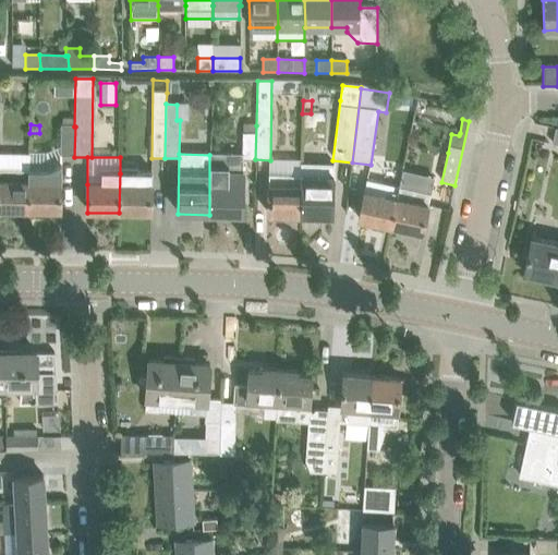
[(61,125),(60,156),(74,157),(75,127),(74,127),(61,125)]
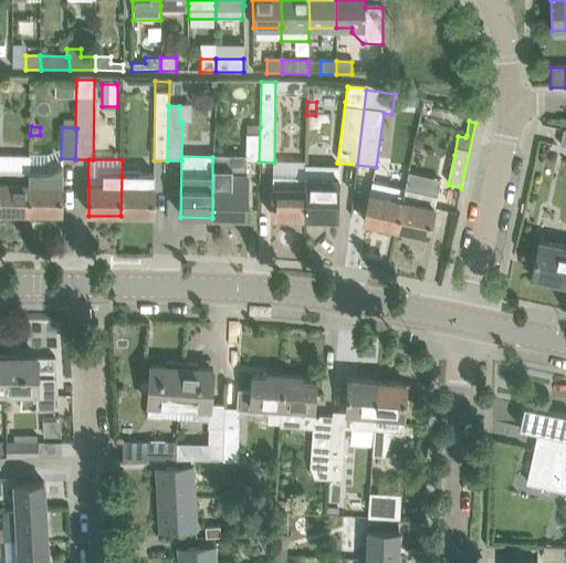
[(245,218),(247,162),(259,162),(260,127),(247,127),(247,157),(212,157),(212,218),(245,218)]
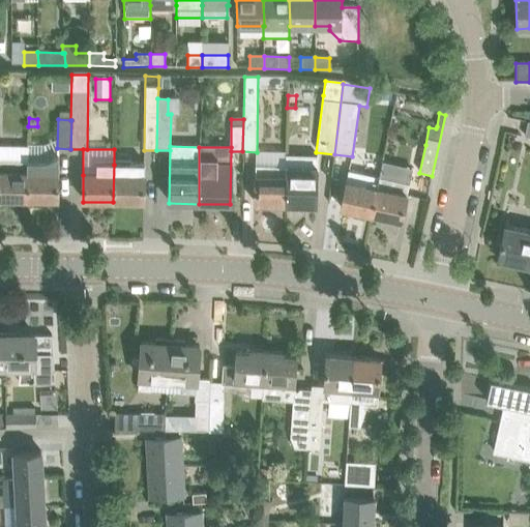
[(0,200),(27,201),(28,163),(27,163),(27,149),(0,148),(0,200)]
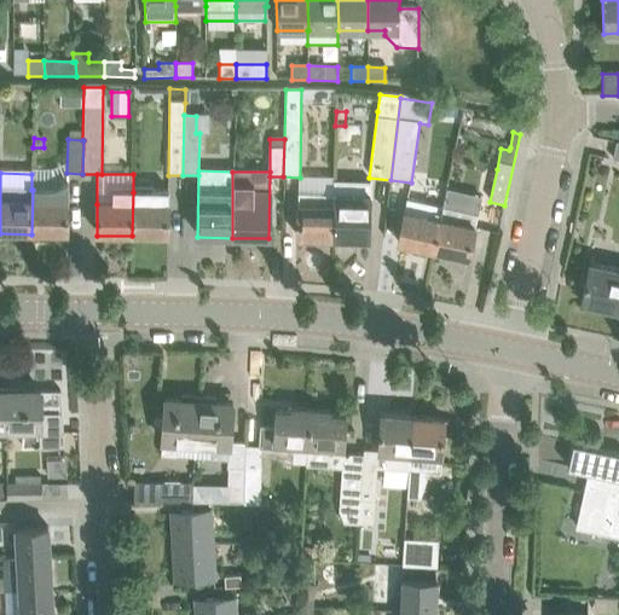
[(33,190),(32,235),(68,235),(68,204),(69,184),(52,191),(33,190)]
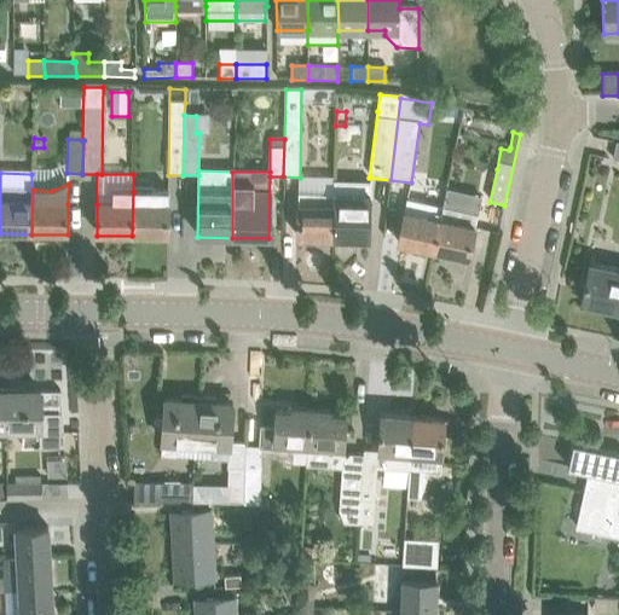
[(398,244),(433,251),(441,208),(443,209),(447,191),(447,187),(428,184),(427,191),(410,187),(398,244)]
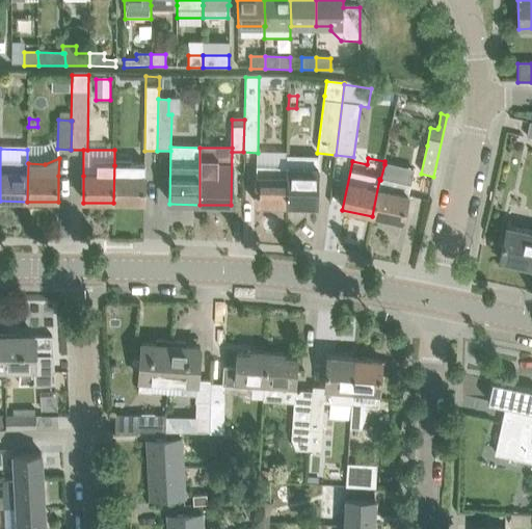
[(379,179),(372,216),(402,223),(410,186),(414,170),(384,164),(380,180),(379,179)]
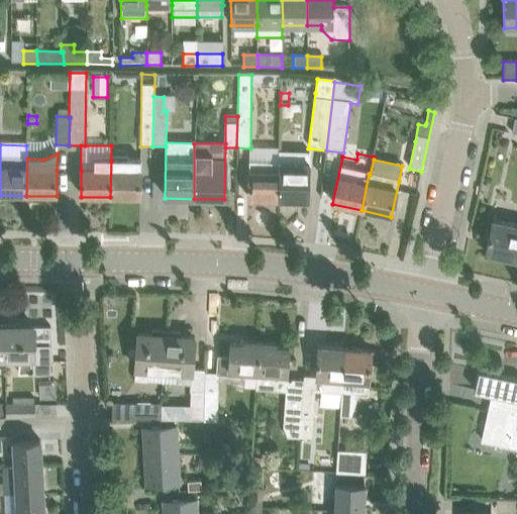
[(140,198),(141,162),(111,161),(110,197),(140,198)]
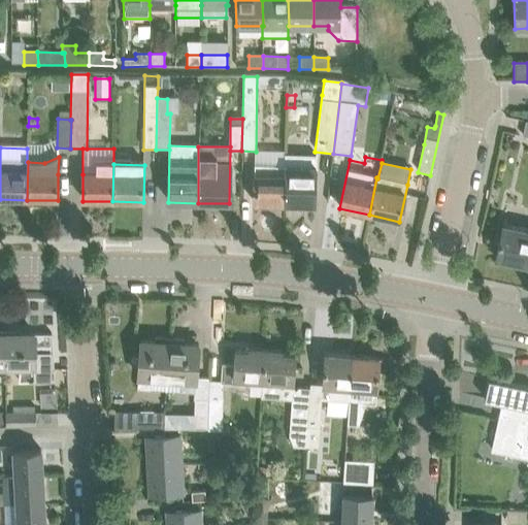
[(255,166),(254,204),(285,204),(285,167),(255,166)]
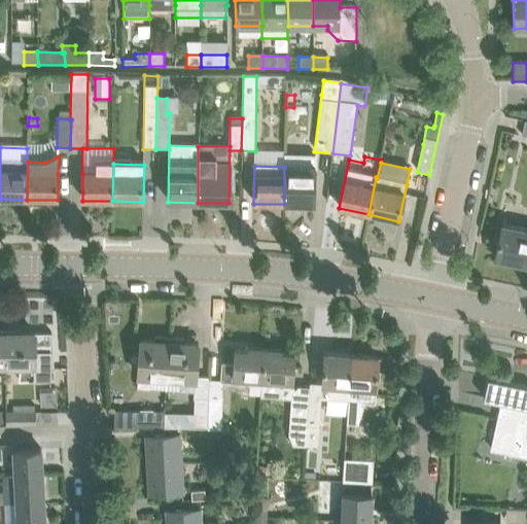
[(302,167),(284,167),(284,204),(314,205),(315,179),(315,167),(302,167)]
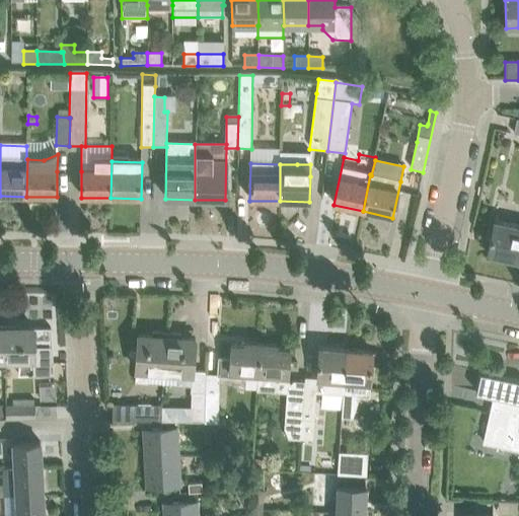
[(496,219),(488,255),(518,263),(518,261),(518,228),(498,224),(499,220),(496,219)]
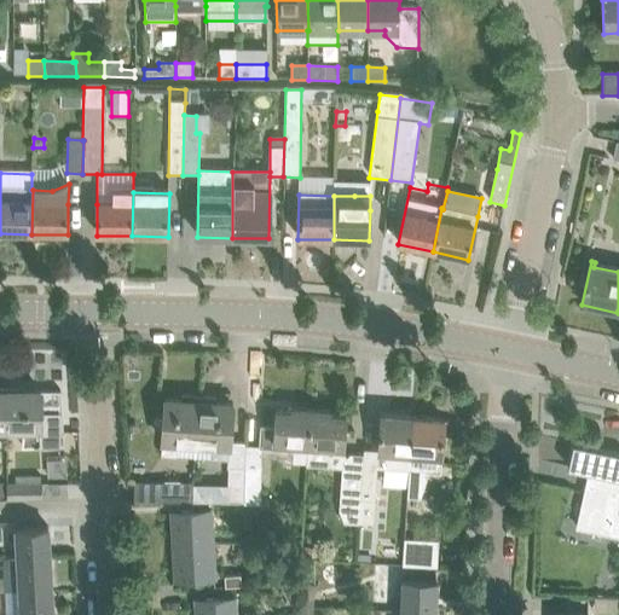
[(64,446),(61,393),(6,393),(6,431),(22,431),(22,440),(22,450),(64,446)]
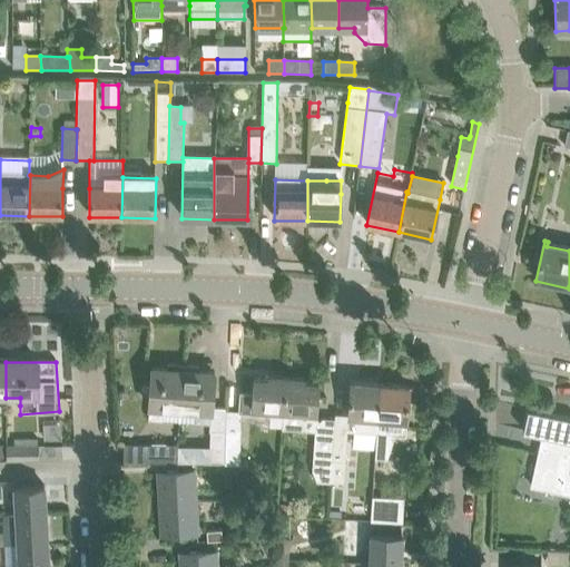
[(179,409),(183,372),(151,370),(148,421),(163,422),(164,408),(179,409)]
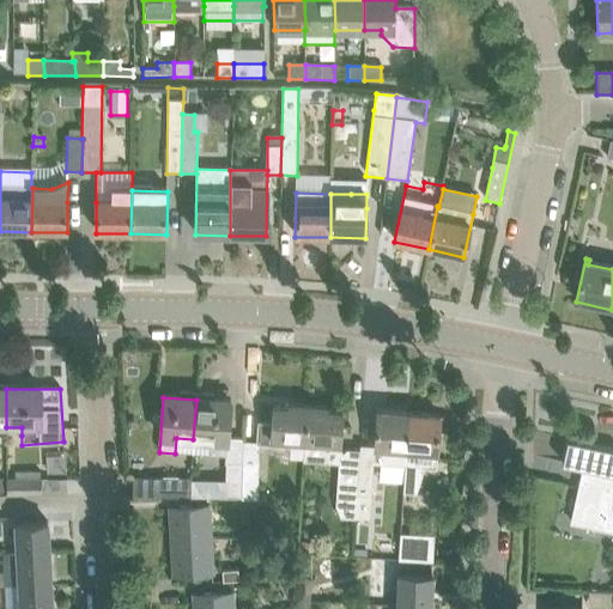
[(196,400),(193,439),(212,442),(212,456),(226,457),(231,402),(196,400)]
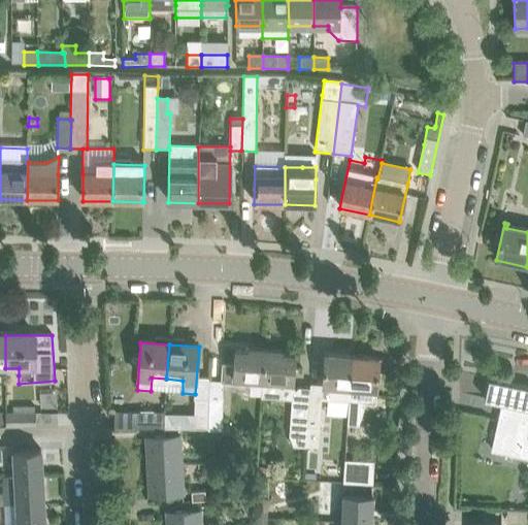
[(251,386),(250,396),(262,396),(263,382),(265,352),(250,351),(249,353),(235,352),(234,366),(223,365),(222,384),(251,386)]
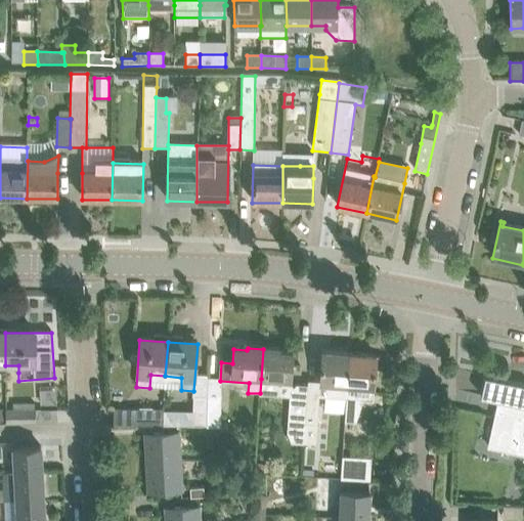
[(287,433),(291,443),(303,444),(307,387),(295,386),(294,390),(290,390),(293,353),(279,352),(279,350),(263,349),(261,379),(260,393),(259,396),(289,398),(287,433)]
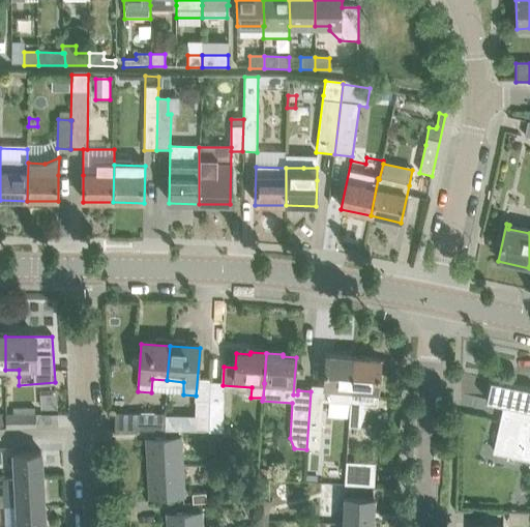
[(306,457),(320,458),(320,450),(324,403),(350,405),(353,359),(326,357),(324,392),(311,391),(306,449),(306,457)]
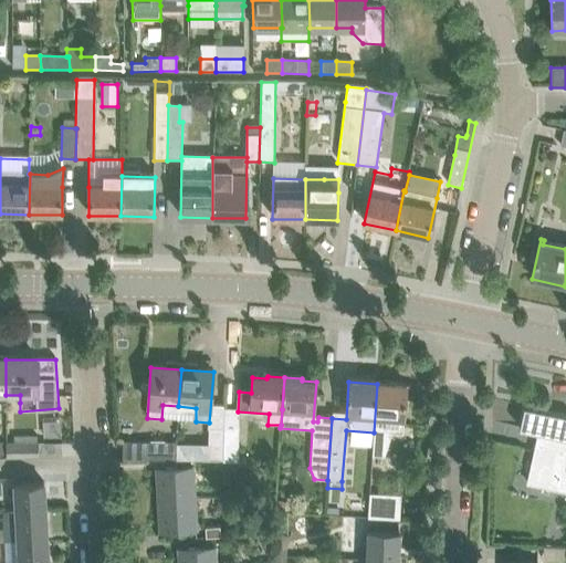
[(404,419),(406,386),(377,384),(374,433),(381,434),(404,434),(404,419)]
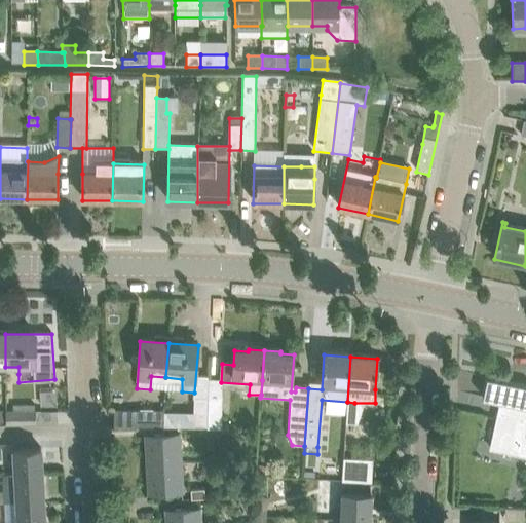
[(492,451),(519,456),(525,421),(525,386),(487,379),(483,400),(500,404),(495,425),(490,450),(492,451)]
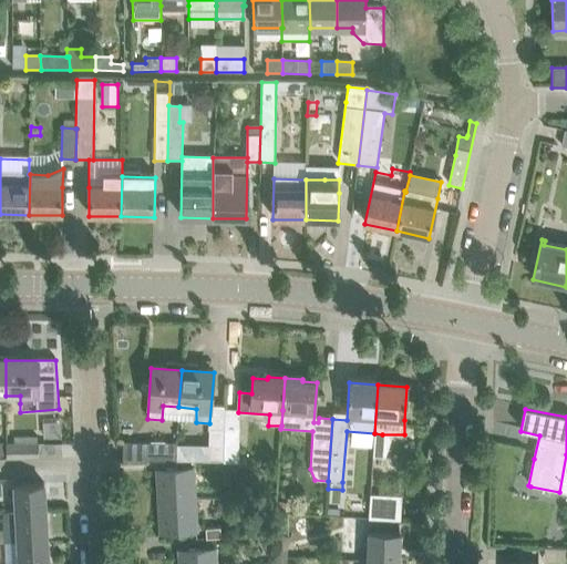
[(224,417),(224,429),(223,462),(238,462),(239,417),(224,417)]
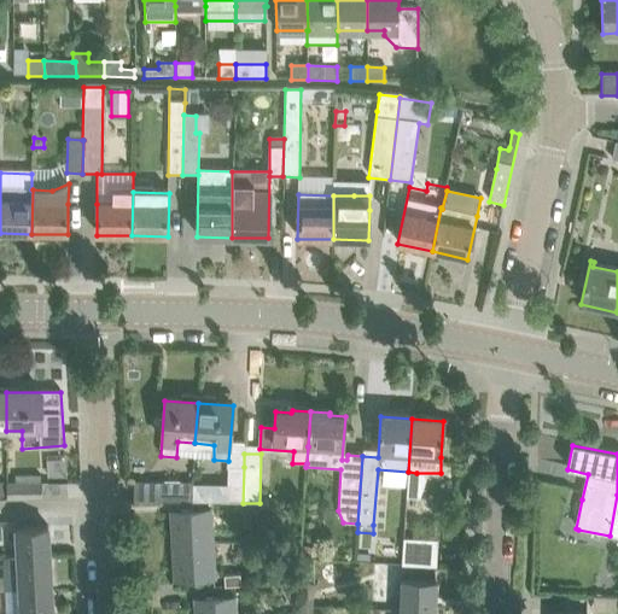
[(227,467),(226,503),(243,503),(244,467),(227,467)]
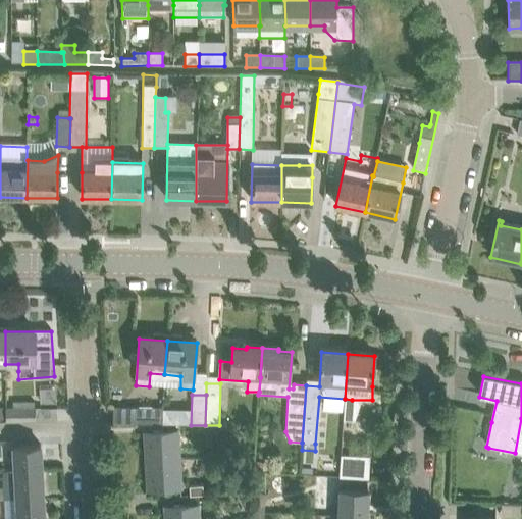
[(35,410),(5,409),(5,422),(35,423),(35,410)]
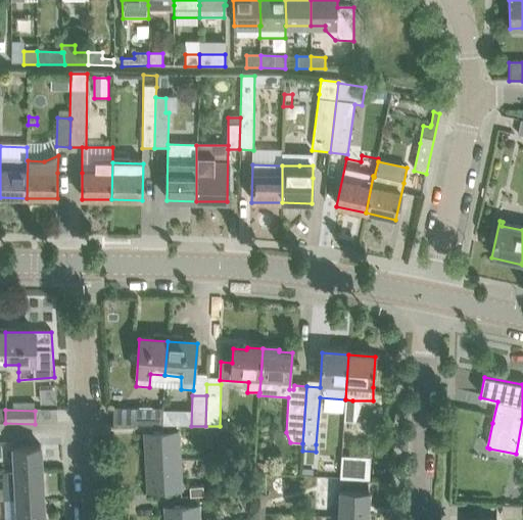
[(162,410),(136,410),(136,426),(162,426),(162,410)]
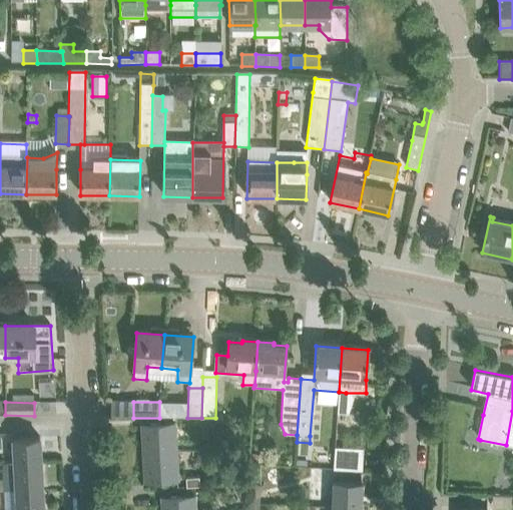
[(174,425),(142,427),(143,455),(194,452),(201,452),(200,444),(175,445),(174,425)]
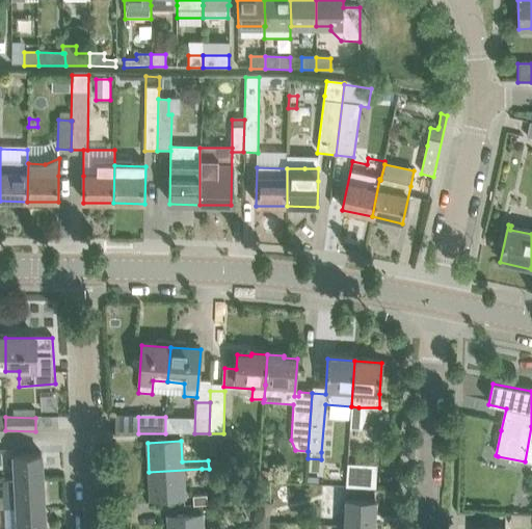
[(42,455),(14,456),(15,482),(43,480),(42,455)]
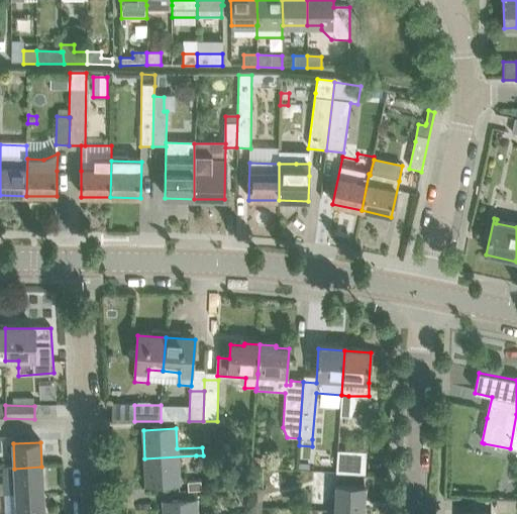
[(366,453),(337,451),(336,475),(366,476),(366,453)]
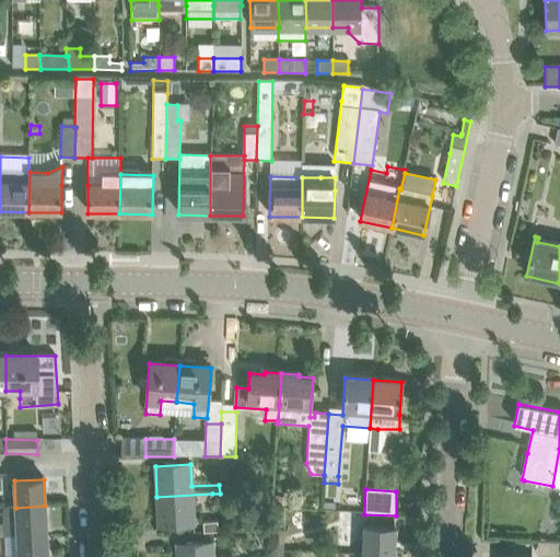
[(159,528),(194,525),(193,500),(212,500),(212,494),(156,497),(159,528)]
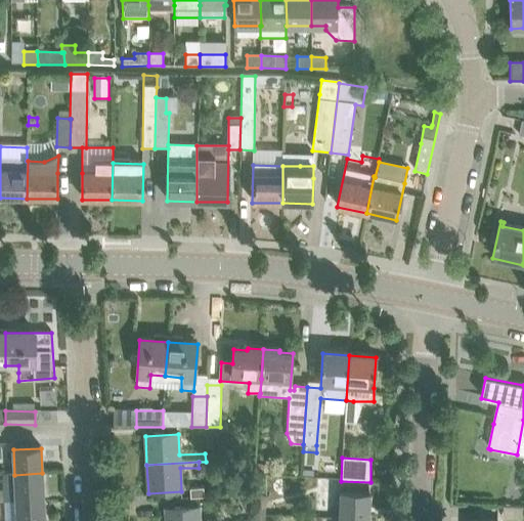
[(2,475),(3,497),(16,497),(16,502),(44,501),(42,473),(14,475),(2,475)]
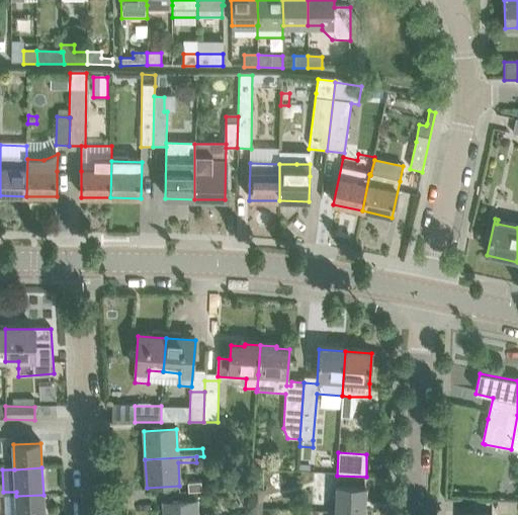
[(365,489),(337,487),(336,514),(364,514),(365,489)]
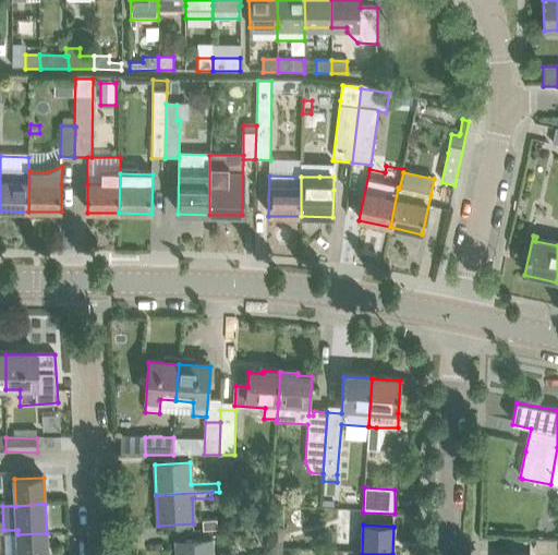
[(269,530),(269,550),(281,550),(281,530),(269,530)]
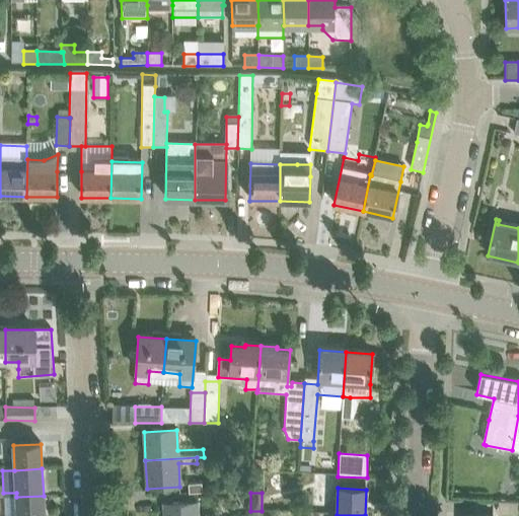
[(16,497),(17,515),(44,515),(44,496),(16,497)]
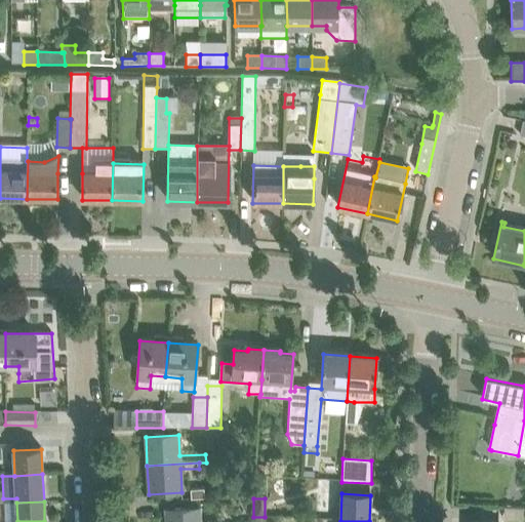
[(199,521),(199,509),(166,511),(166,521),(199,521)]
